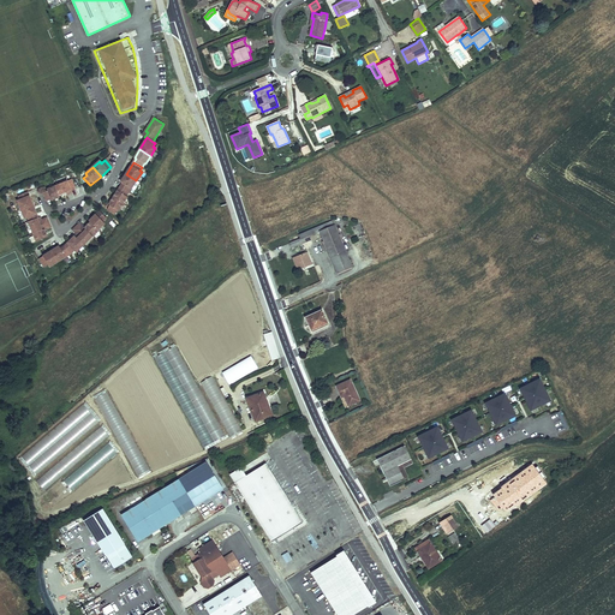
[(120,186),(129,192),(131,187),(135,190),(139,183),(136,180),(126,174),(121,181),(123,183),(120,186)]
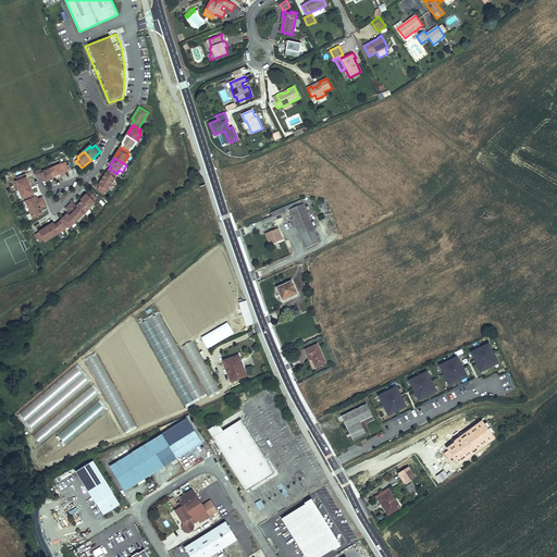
[(50,169),(52,176),(60,173),(64,172),(67,170),(64,162),(60,164),(61,164),(50,169)]
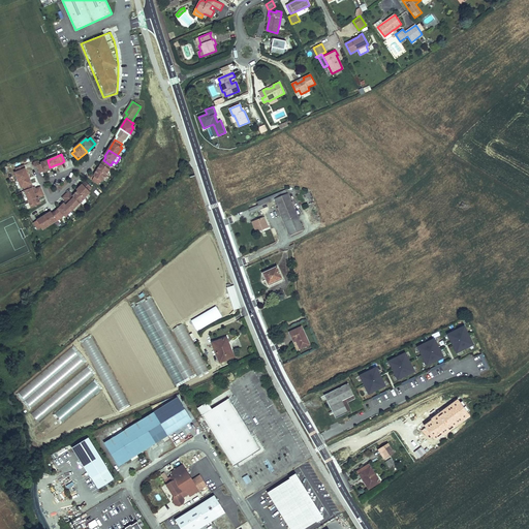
[(51,169),(50,167),(48,160),(47,159),(40,162),(40,163),(37,165),(40,173),(43,172),(44,173),(51,169)]
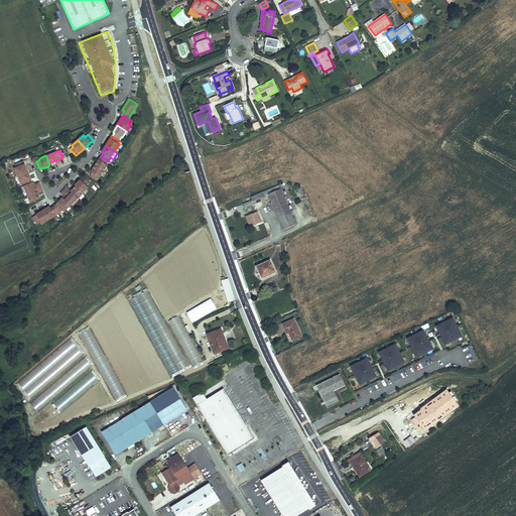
[(94,165),(104,171),(107,165),(106,164),(108,161),(101,156),(99,160),(98,159),(94,165)]
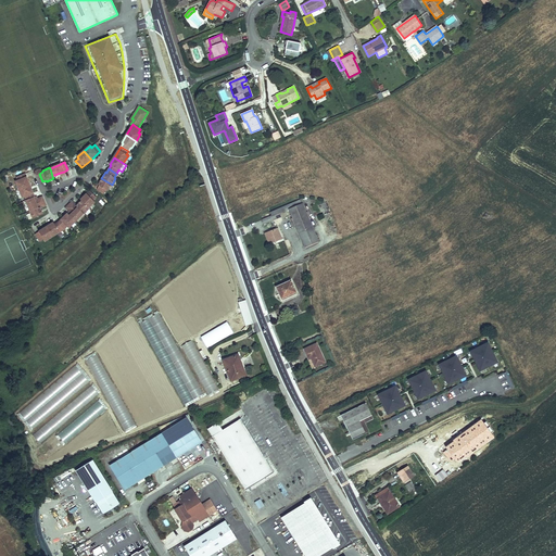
[(16,181),(20,189),(29,185),(25,174),(16,177),(19,180),(16,181)]
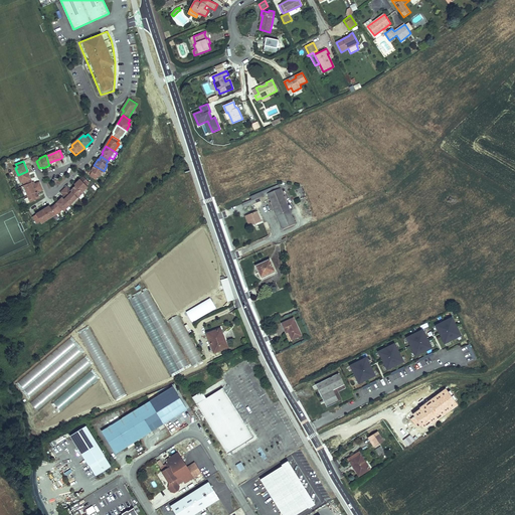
[(100,177),(104,171),(94,165),(91,171),(92,172),(90,175),(97,179),(99,176),(100,177)]
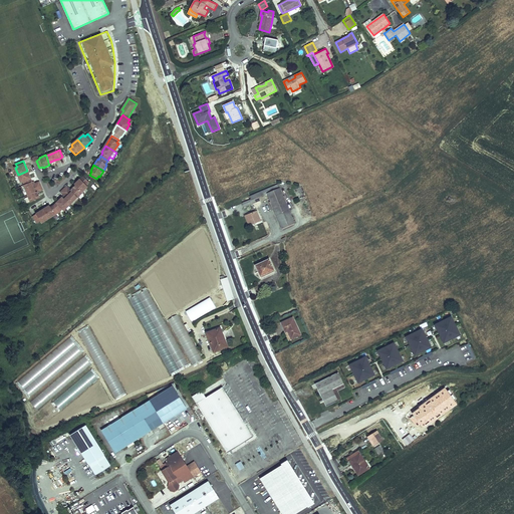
[(27,171),(18,175),(21,183),(23,182),(24,185),(30,183),(31,182),(27,171)]
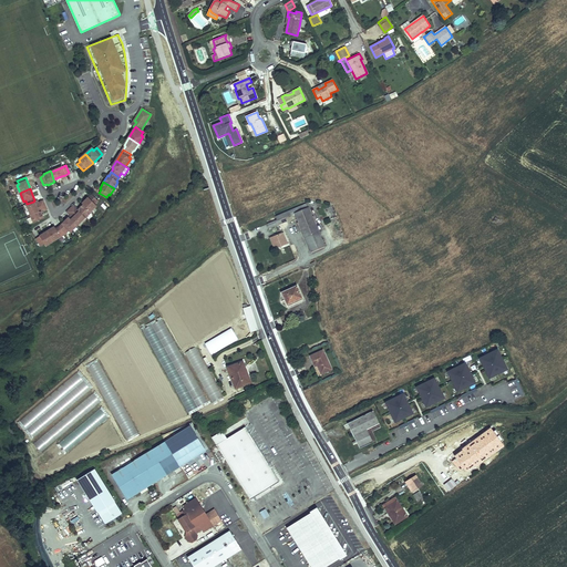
[(83,204),(90,212),(96,205),(94,204),(93,203),(96,199),(91,195),(82,204),(83,204)]
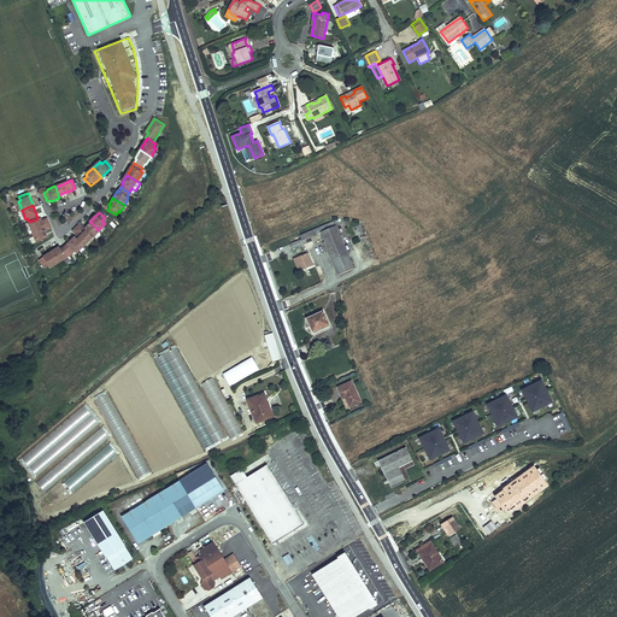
[(40,227),(48,223),(47,218),(41,221),(39,222),(37,223),(36,219),(29,222),(34,234),(41,230),(40,227)]
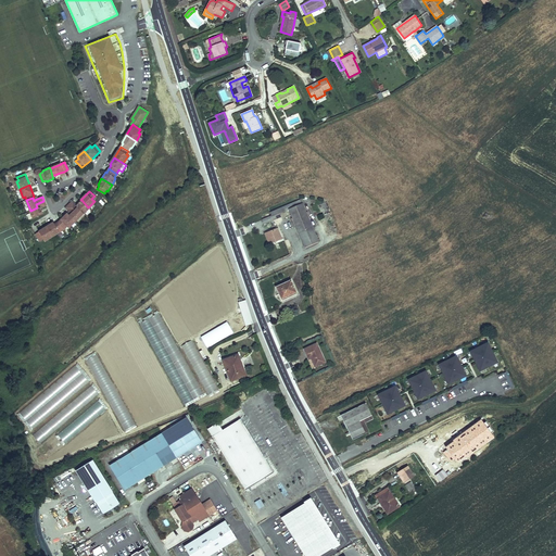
[(289,209),(303,203),(301,199),(270,212),(272,215),(262,219),(264,225),(281,217),(280,214),(289,210),(289,209)]
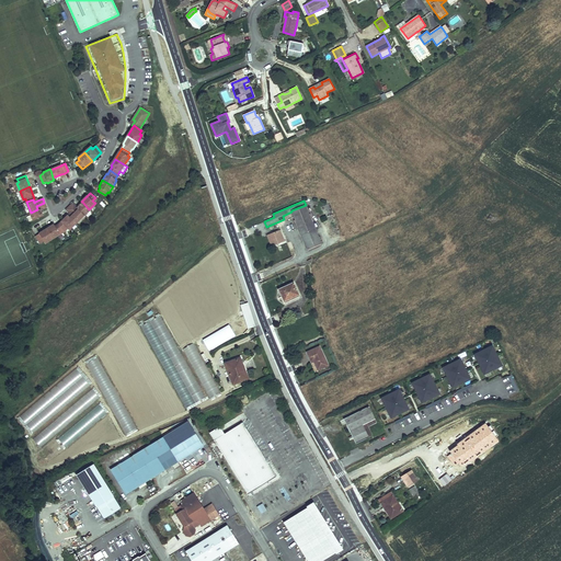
[(78,209),(84,215),(84,216),(90,210),(89,209),(82,202),(77,207),(72,203),(69,206),(76,213),(78,209)]
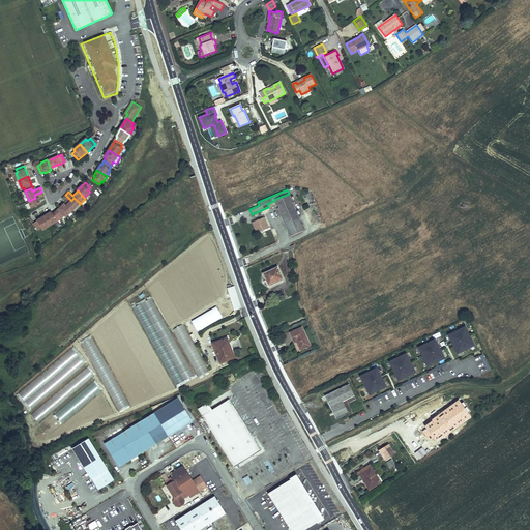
[(43,196),(41,192),(34,195),(35,198),(29,201),(28,201),(31,208),(40,204),(38,198),(43,196)]
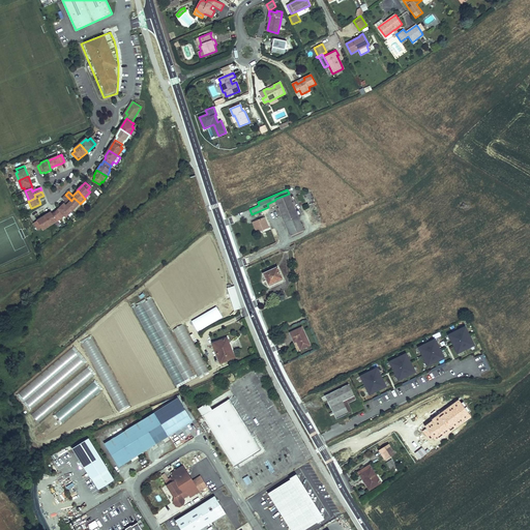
[(306,203),(314,202),(313,193),(305,194),(306,203)]
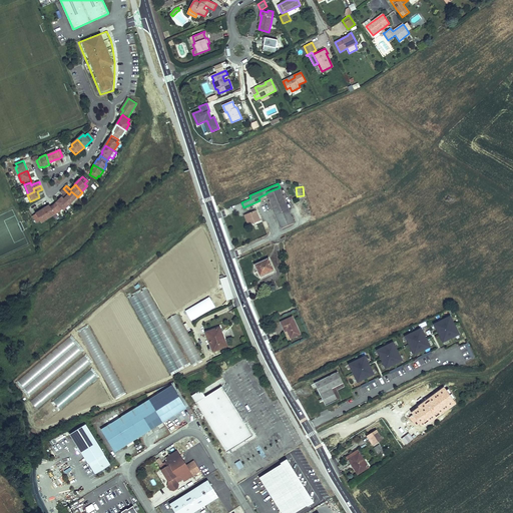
[(267,192),(267,193),(270,199),(282,194),(280,187),(267,192)]
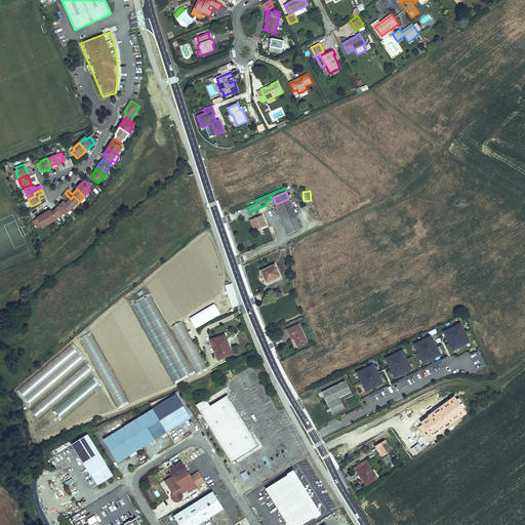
[(66,204),(71,209),(79,201),(73,196),(71,199),(65,193),(62,196),(66,200),(67,201),(67,200),(68,201),(66,204)]
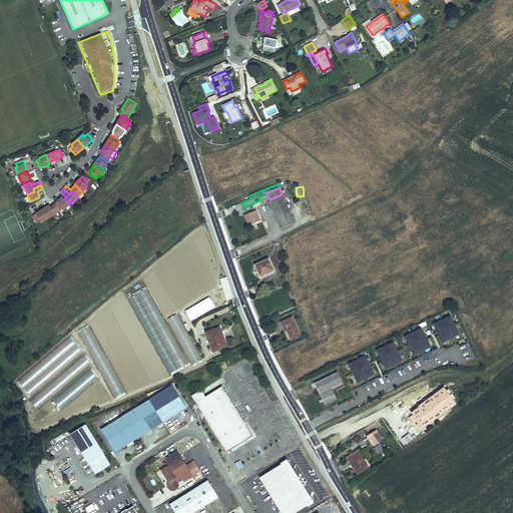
[(270,199),(276,213),(288,208),(282,194),(270,199)]
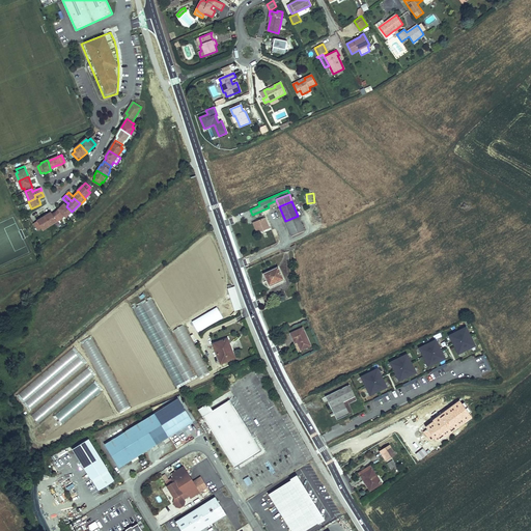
[(55,213),(60,219),(64,216),(66,217),(72,212),(66,206),(64,204),(55,213)]
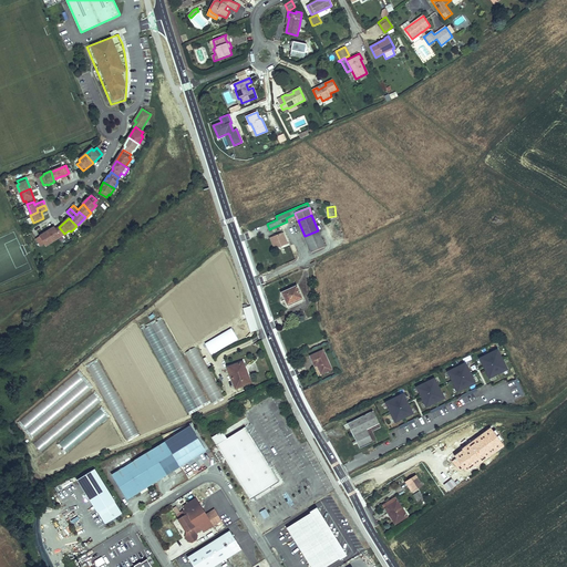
[(47,232),(53,241),(64,234),(59,227),(55,229),(54,227),(47,232)]
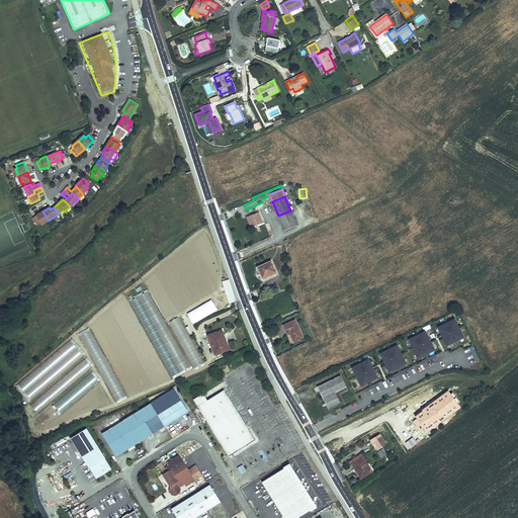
[(296,226),(290,210),(278,216),(284,231),(296,226)]
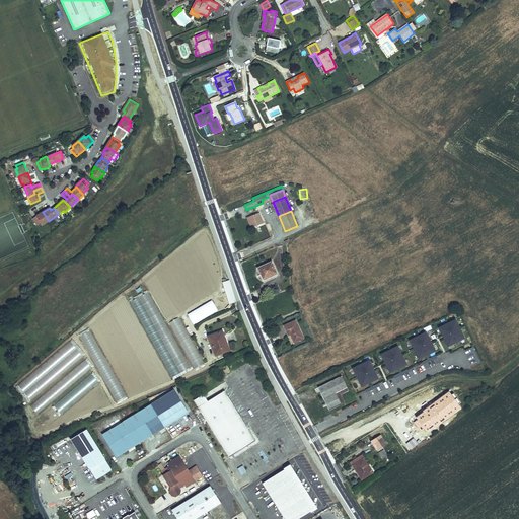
[(49,221),(43,212),(32,218),(36,225),(41,223),(42,225),(49,221)]
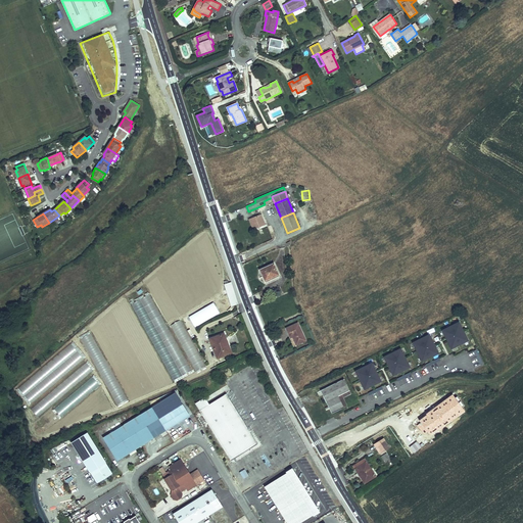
[(249,220),(253,229),(266,225),(262,215),(249,220)]
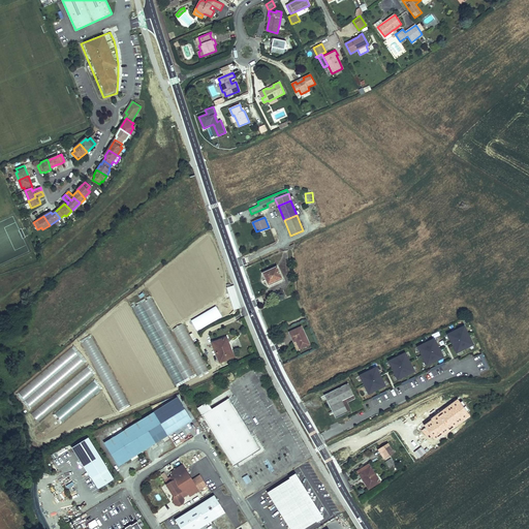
[(262,273),(269,284),(282,278),(277,267),(262,273)]
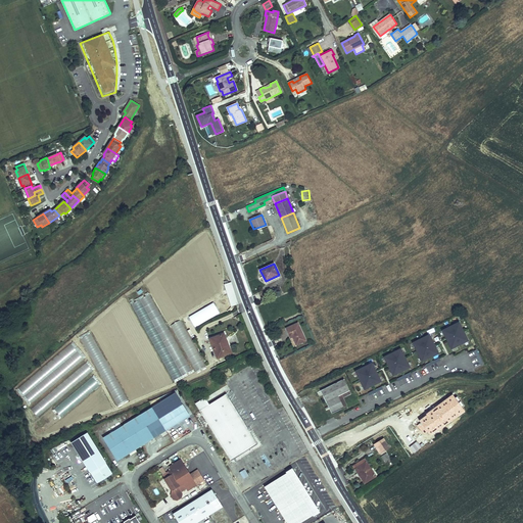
[(231,282),(226,284),(232,306),(238,304),(231,282)]
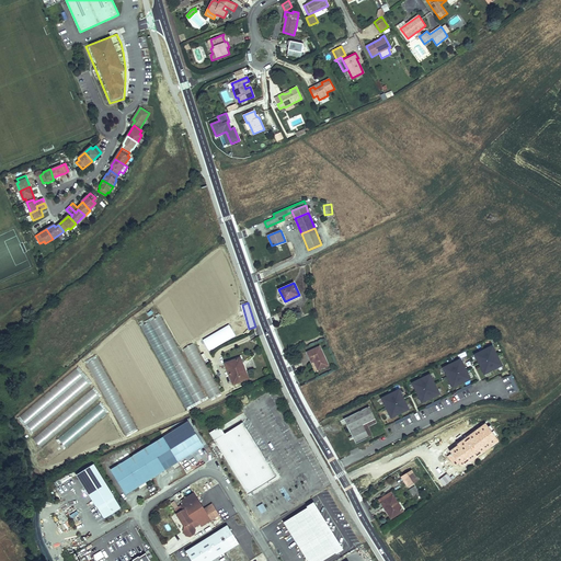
[(206,398),(160,316),(141,327),(186,409),(206,398)]
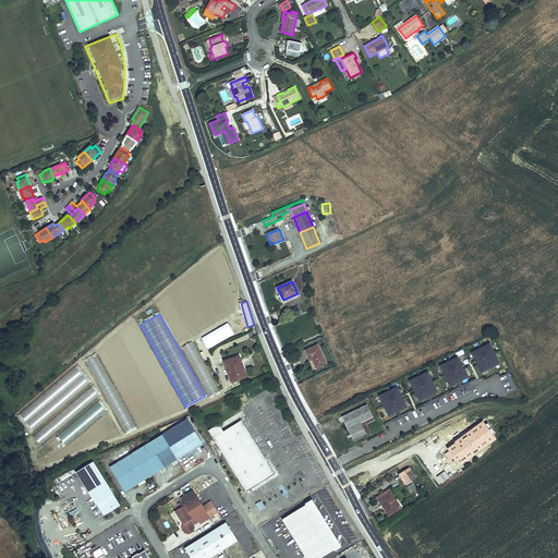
[(234,334),(228,323),(202,338),(208,349),(234,334)]
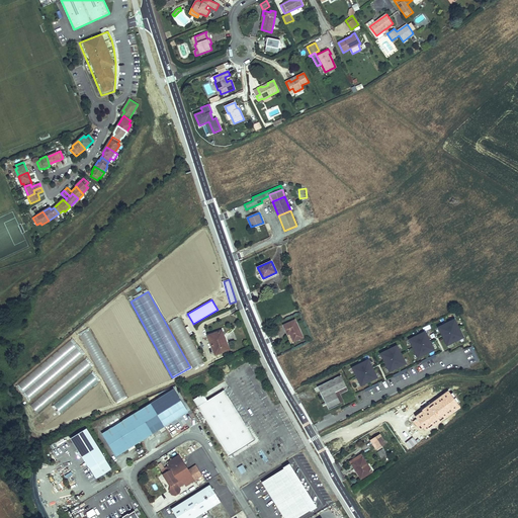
[(203,362),(179,317),(169,322),(194,367),(203,362)]
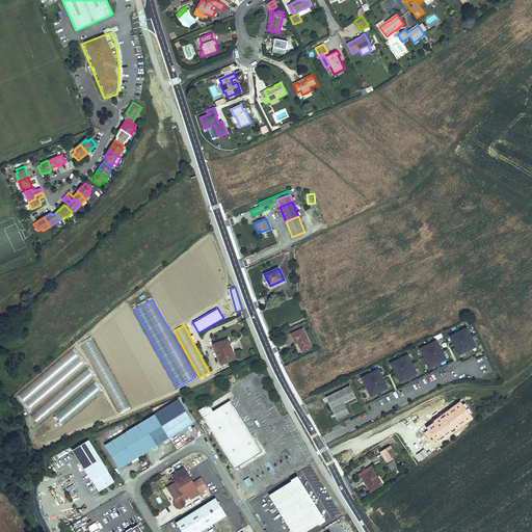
[(303,328),(292,334),(296,343),(298,342),(301,350),(311,346),(303,328)]
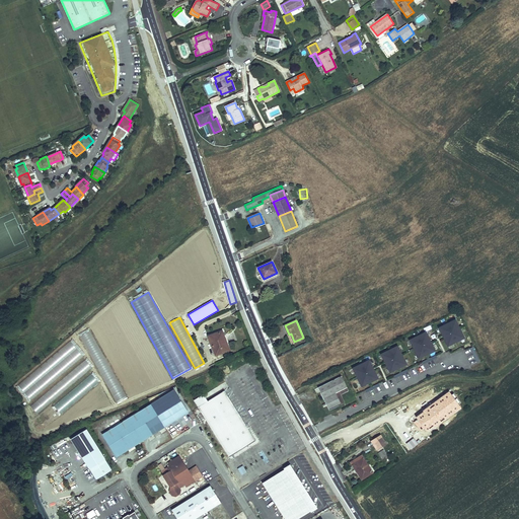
[(439,328),(448,346),(464,338),(455,320),(439,328)]
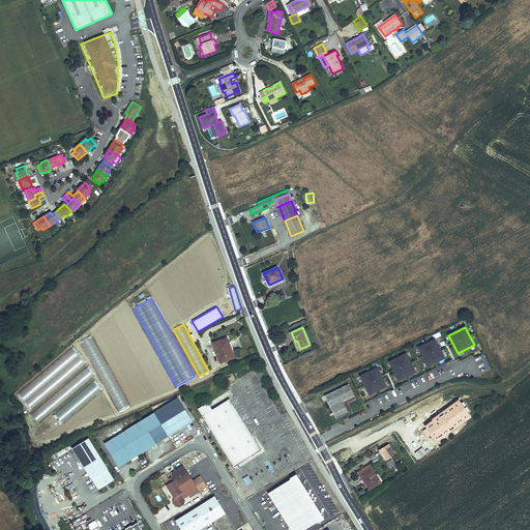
[(129,405),(92,337),(82,344),(119,410),(129,405)]
